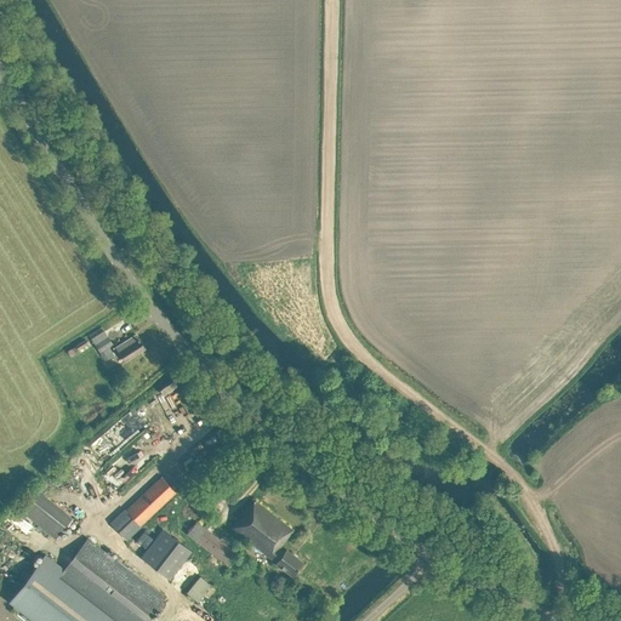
[(108,346),(113,343),(104,330),(91,337),(104,360),(114,354),(108,346)]
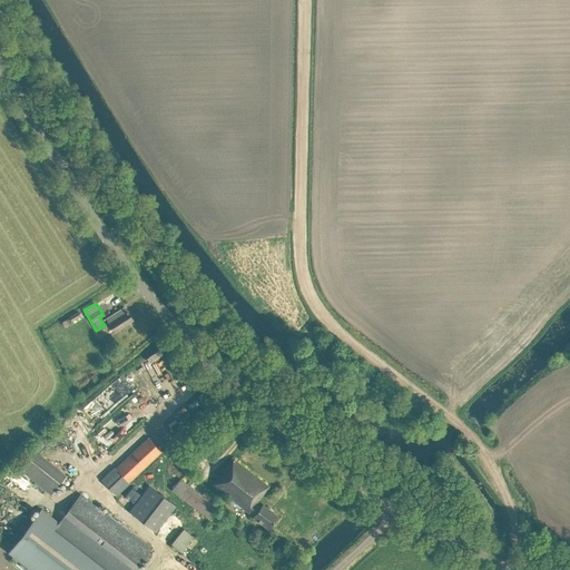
[(115,332),(134,320),(125,307),(107,320),(115,332)]
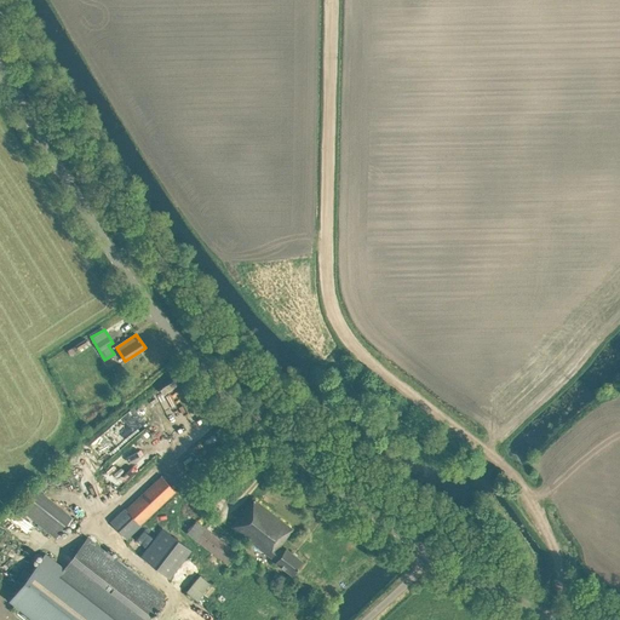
[(131,407),(108,429),(125,446),(147,424),(131,407)]
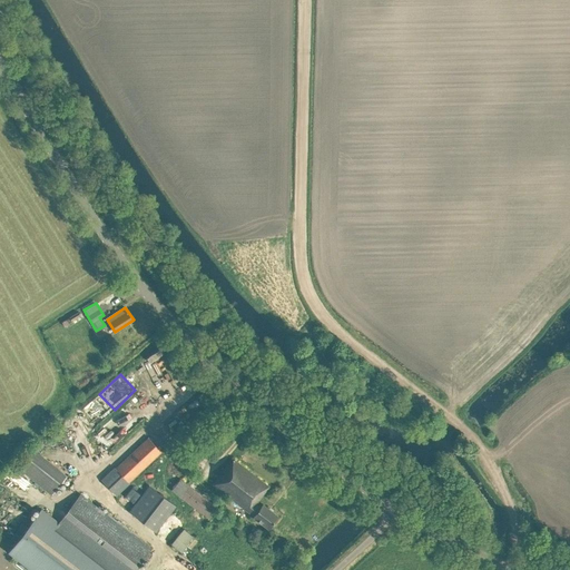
[(102,421),(97,428),(114,442),(119,435),(102,421)]
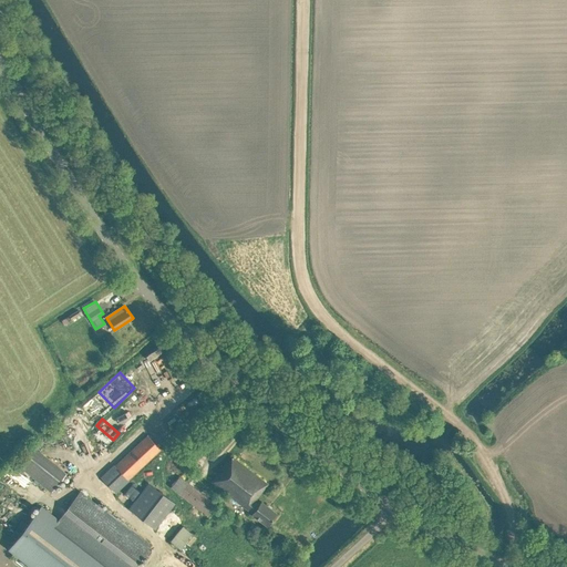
[(147,434),(115,465),(114,464),(101,476),(116,493),(130,480),(129,478),(161,449),(147,434)]
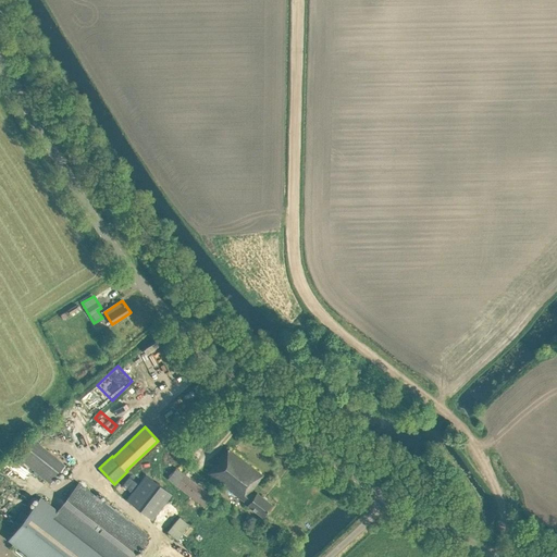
[(50,483),(65,463),(31,436),(16,455),(50,483)]
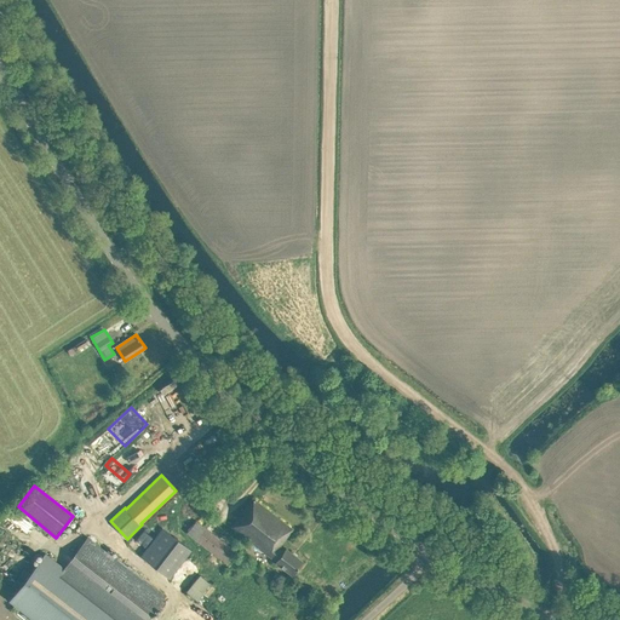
[(276,561),(292,574),(303,560),(286,547),(283,550),(279,546),(293,528),(254,499),(248,507),(247,506),(231,527),(276,561)]
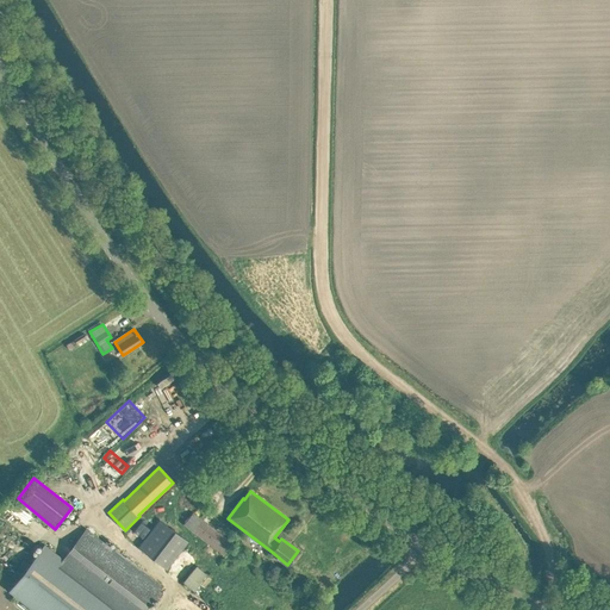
[(193,511),(184,523),(192,529),(209,542),(226,555),(235,543),(201,517),(193,511)]
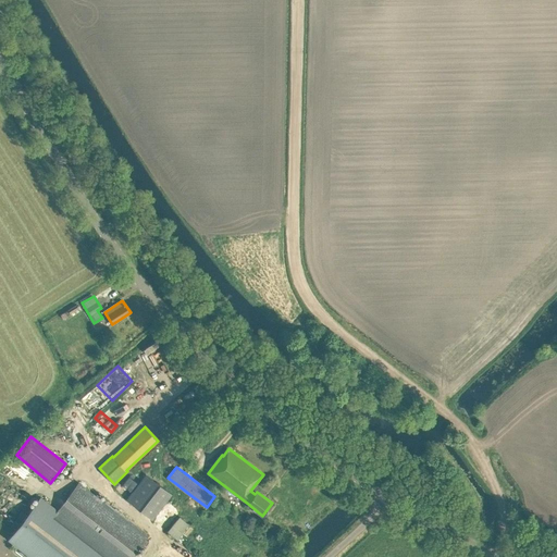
[(153,519),(172,493),(147,473),(127,498),(153,519)]
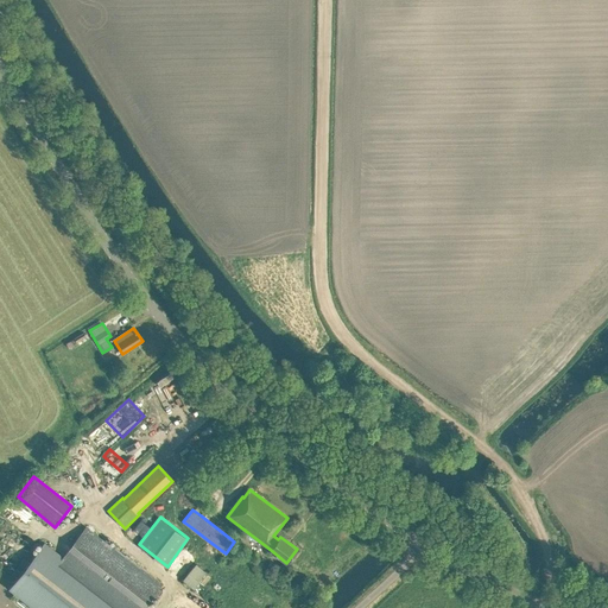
[(87,526),(62,557),(44,543),(10,587),(37,607),(144,607),(163,584),(87,526)]
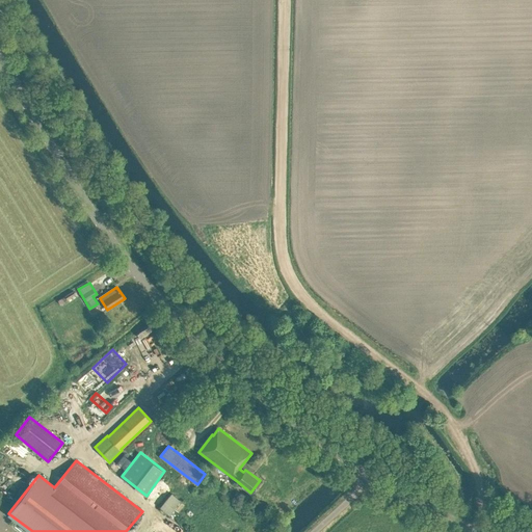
[(171,493),(160,507),(168,513),(174,507),(179,512),(185,504),(171,493)]
